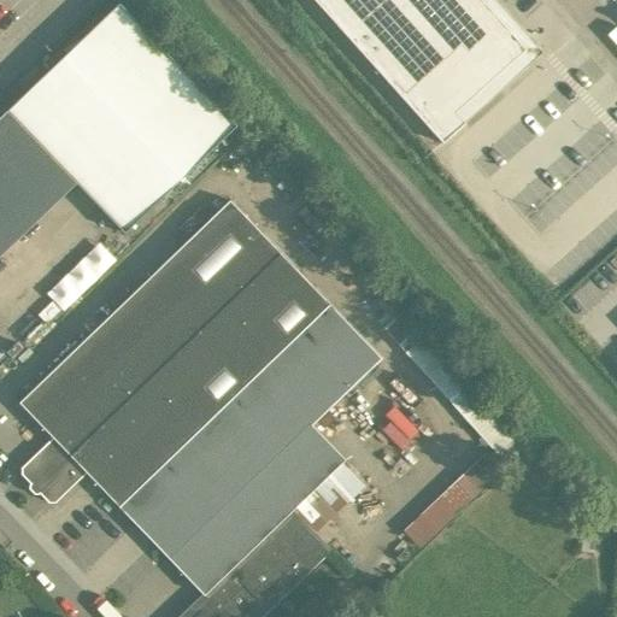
[(312,0),(442,145),(465,124),(456,113),(528,50),(482,0),(312,0)]
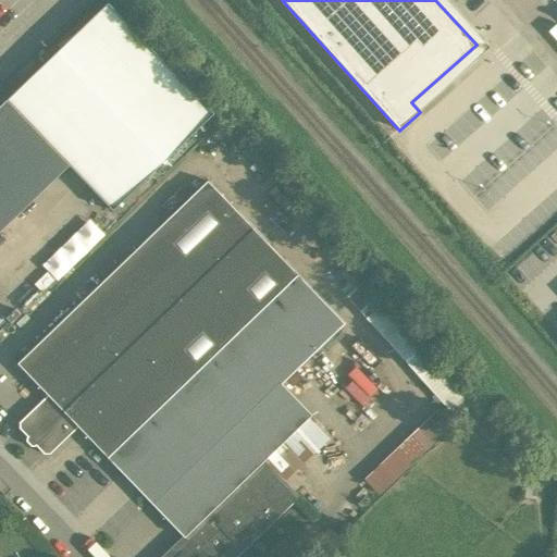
[(106,3),(0,104),(0,230),(67,165),(111,210),(211,115),(169,69),(106,3)]
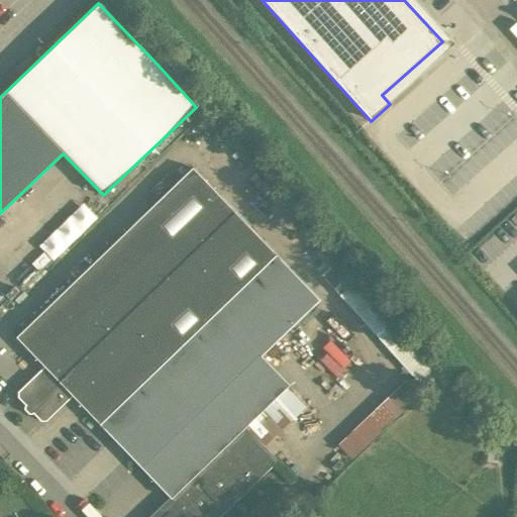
[(72,397),(141,469),(259,355),(260,356),(261,356),(318,300),(191,168),(15,337),(43,367),(17,393),(17,398),(25,406),(24,407),(24,410),(28,414),(33,414),(40,422),(45,421),(72,397)]
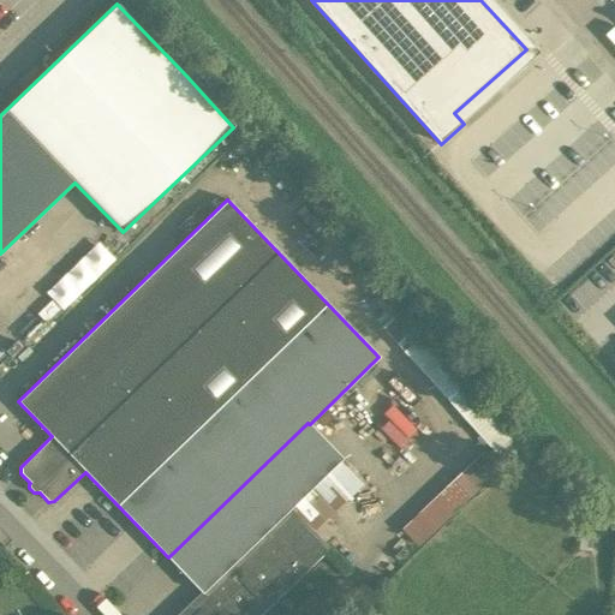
[(65,309),(119,258),(101,240),(48,291),(65,309)]
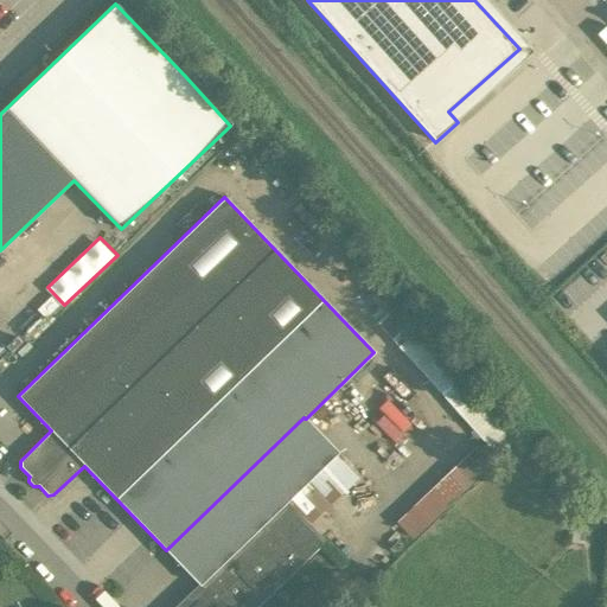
[(422,332),(403,350),(494,445),(512,427),(422,332)]
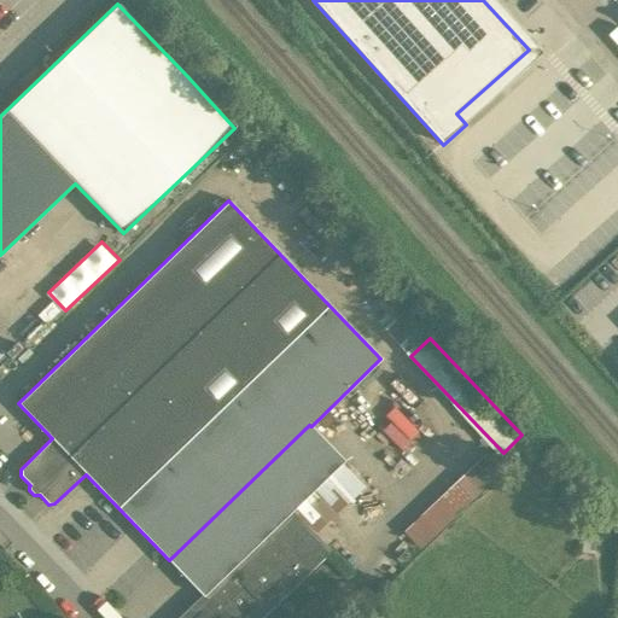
[(384,421),(406,444),(420,430),(398,408),(384,421)]
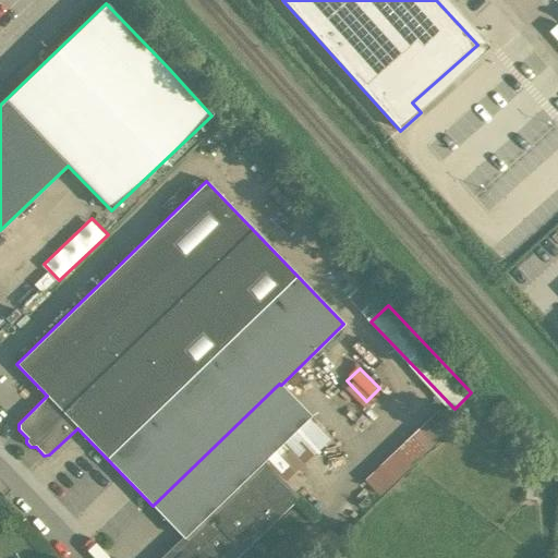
[(279,384),(153,506),(182,537),(160,557),(235,557),(299,498),(264,461),(311,416),(281,385),(280,385),(279,384)]
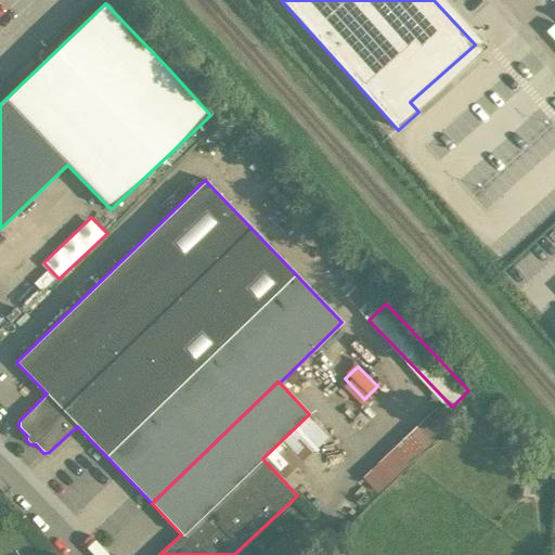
[(434,409),(365,477),(382,493),(450,425),(434,409)]
